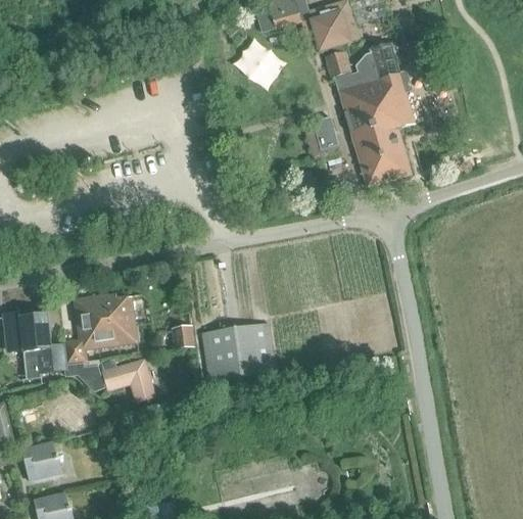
[(269,6),(256,10),(263,31),(275,27),(275,29),(301,20),(299,12),(295,0),(274,0),(268,2),(269,6)]
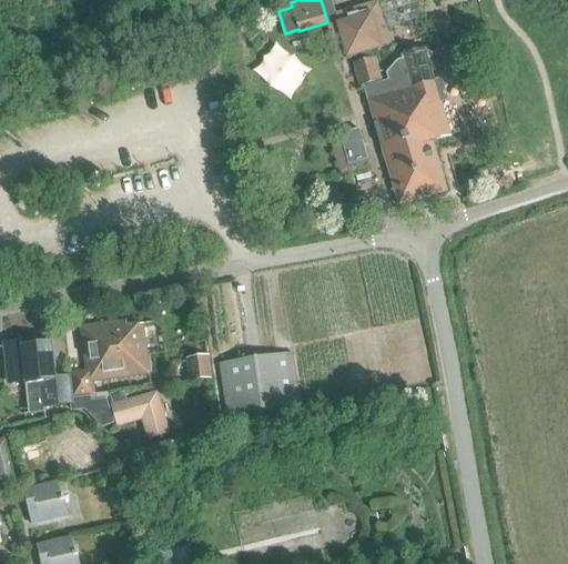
[(364,81),(379,76),(374,54),(369,56),(367,48),(391,41),(378,0),(355,0),(368,0),(368,1),(335,10),(348,53),(355,51),(357,59),(353,60),(359,82),(362,82),(364,81)]
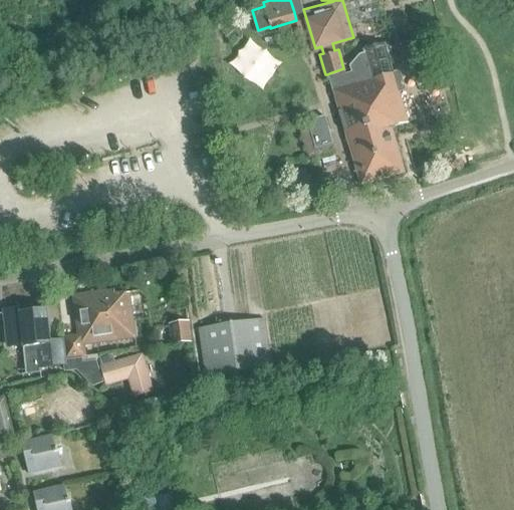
[(329,73),(327,74),(338,110),(346,138),(347,138),(360,182),(404,170),(391,125),(408,120),(398,89),(403,87),(401,78),(395,79),(384,43),(386,42),(384,40),(362,47),(362,49),(363,49),(363,50),(358,51),(348,63),(350,70),(344,72),(343,68),(329,73)]
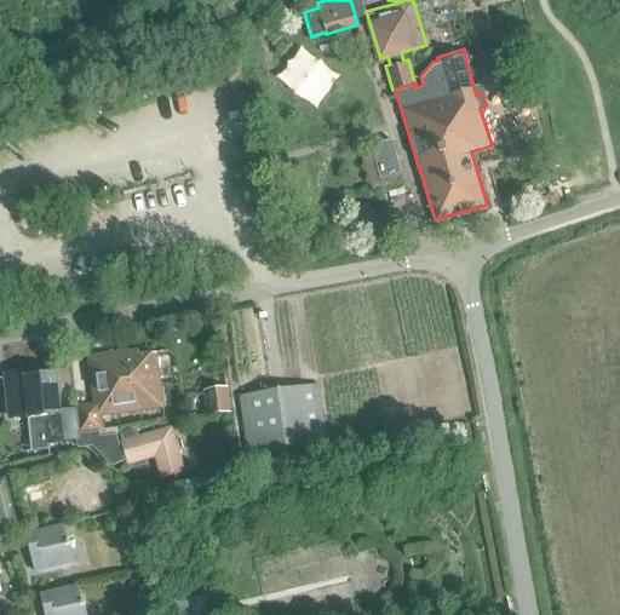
[(392,143),(362,151),(373,189),(403,180),(392,143)]
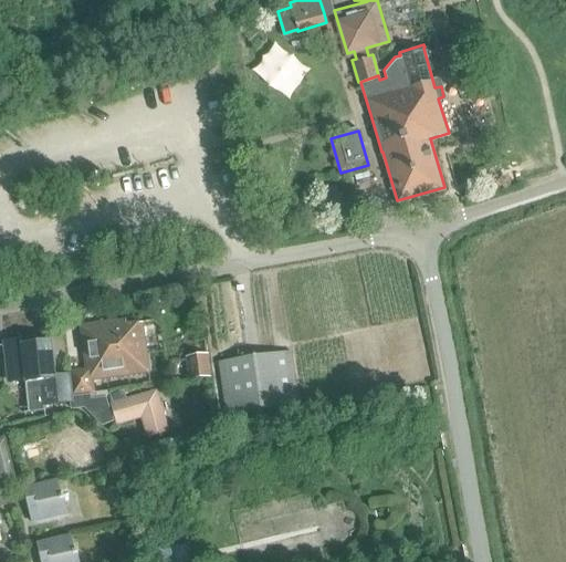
[(94,378),(147,373),(140,320),(125,322),(124,318),(81,323),(86,365),(69,366),(72,393),(90,392),(91,396),(108,394),(107,387),(95,389),(94,378)]
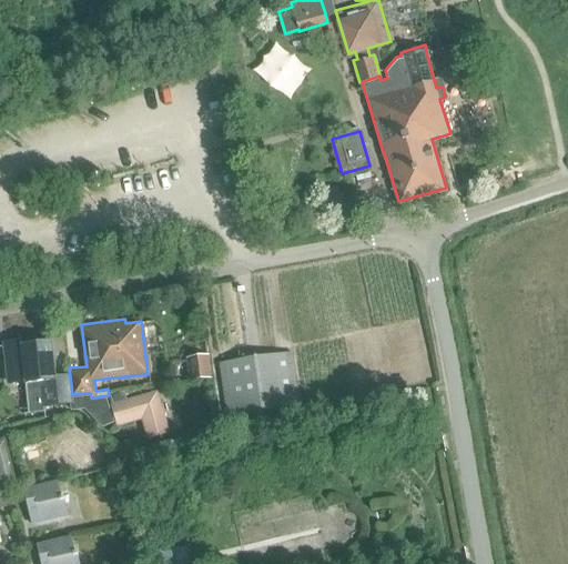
[(24,380),(41,379),(43,405),(71,403),(69,375),(57,375),(51,340),(23,342),(22,338),(6,339),(9,378),(24,376),(24,380)]
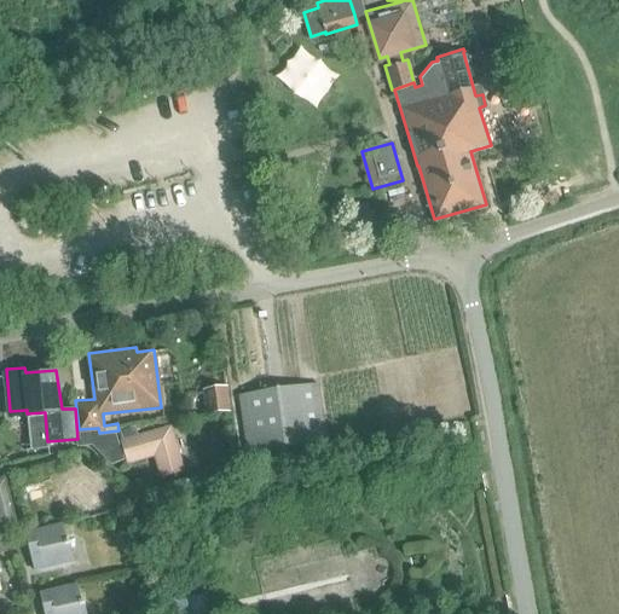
[(270,447),(307,445),(306,440),(328,436),(318,381),(298,384),(239,394),(246,450),(237,451),(238,463),(271,459),(270,447)]
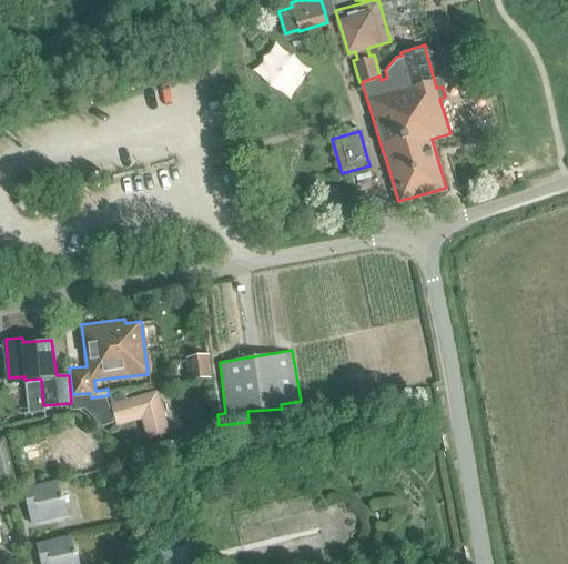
[(186,356),(190,378),(212,375),(209,354),(186,356)]
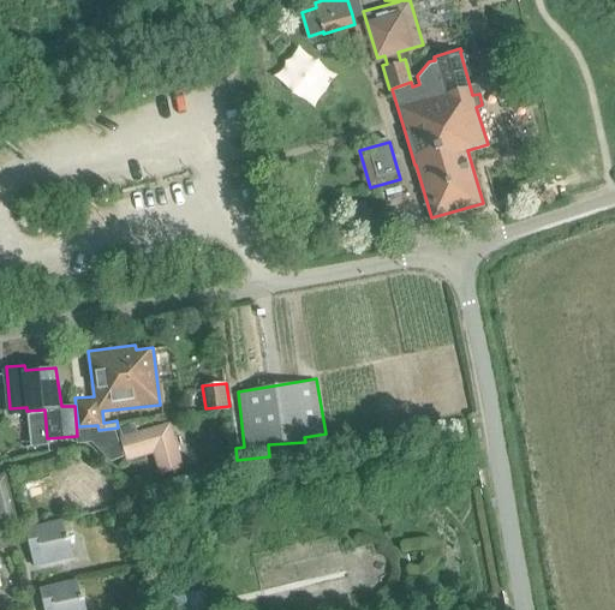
[(123,435),(129,458),(154,449),(161,472),(183,465),(171,422),(123,435)]
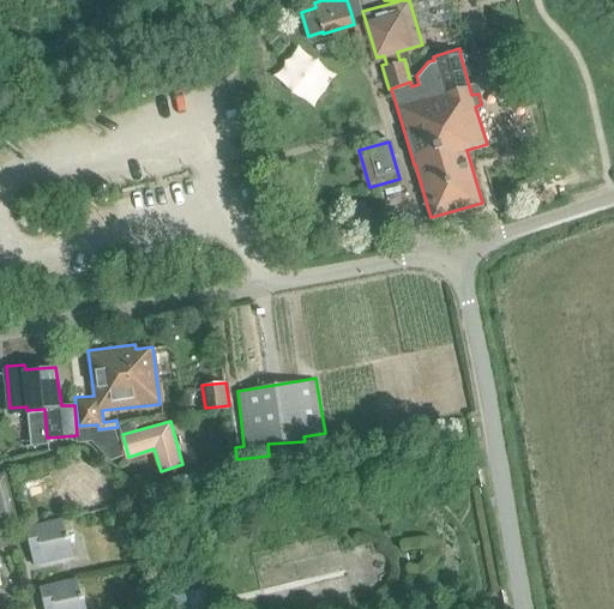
[(97,424),(78,426),(79,439),(94,438),(114,459),(126,454),(118,427),(98,429),(97,424)]
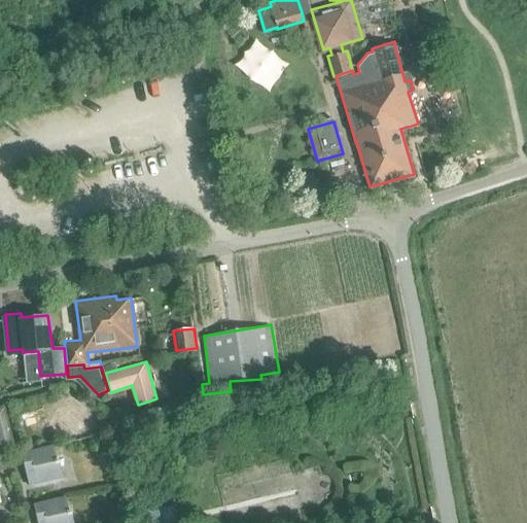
[(0,404),(0,447),(1,451),(14,447),(4,404),(0,404)]
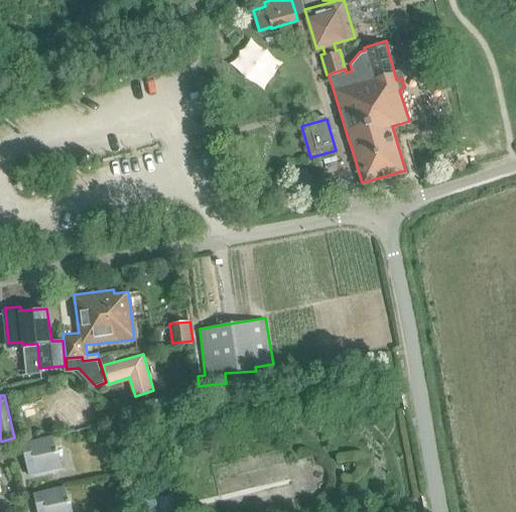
[(104,404),(98,410),(106,417),(112,411),(104,404)]
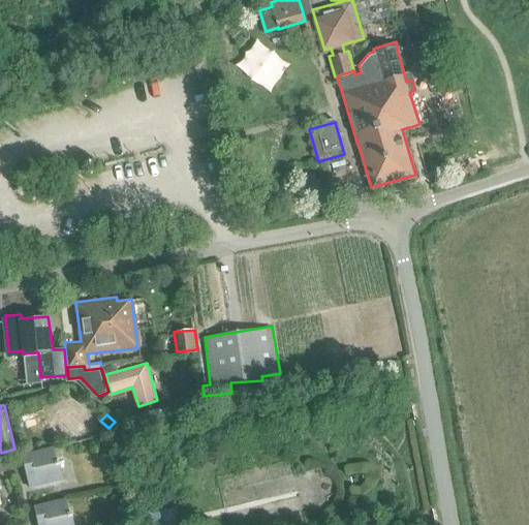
[(22,455),(29,486),(62,479),(59,464),(60,464),(59,461),(56,462),(53,448),(22,455)]
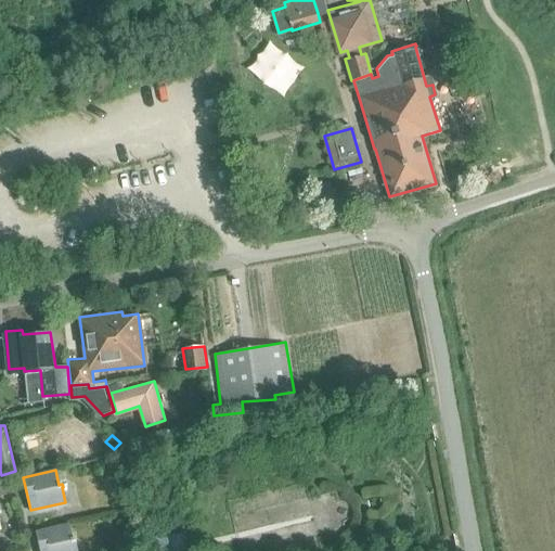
[(12,481),(0,483),(0,491),(1,494),(14,490),(12,481)]
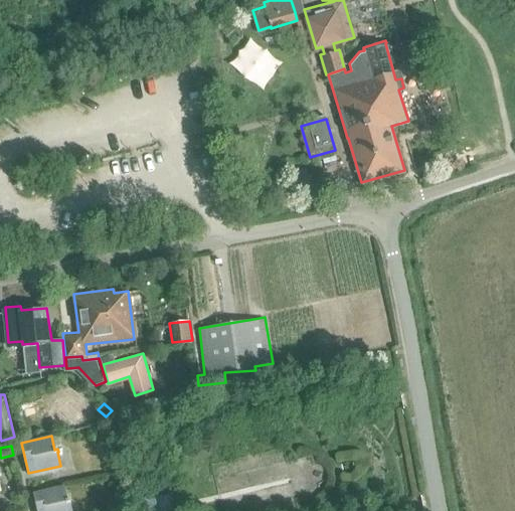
[(33,493),(37,510),(71,510),(69,502),(69,499),(66,499),(63,486),(33,493)]
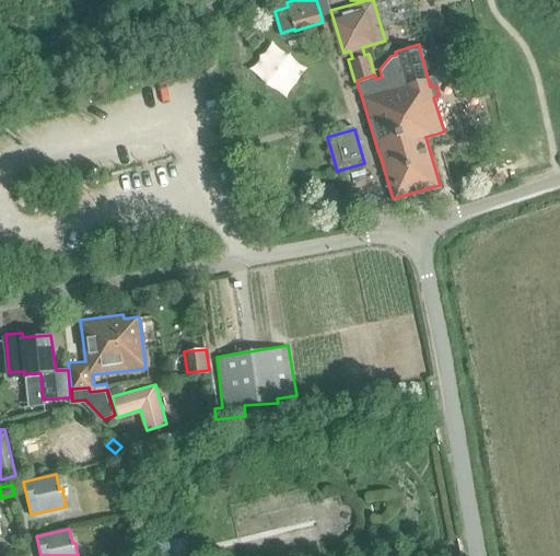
[(188,555),(184,536),(159,542),(161,555),(188,555)]
